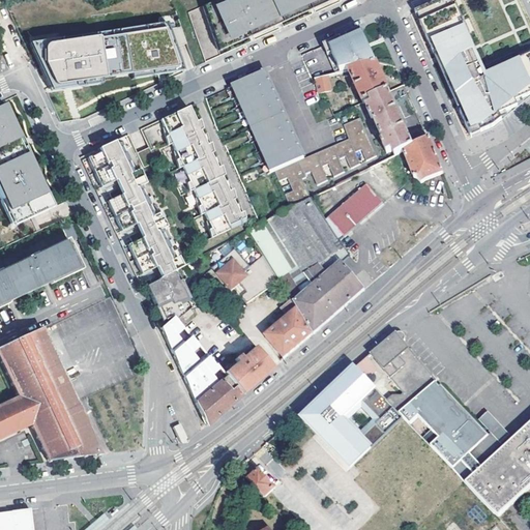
[(326,0),(327,2),(331,0),(226,0),(216,4),(215,1),(202,7),(218,52),(235,43),(233,40),(248,33),(310,6),(323,0),(326,0)]
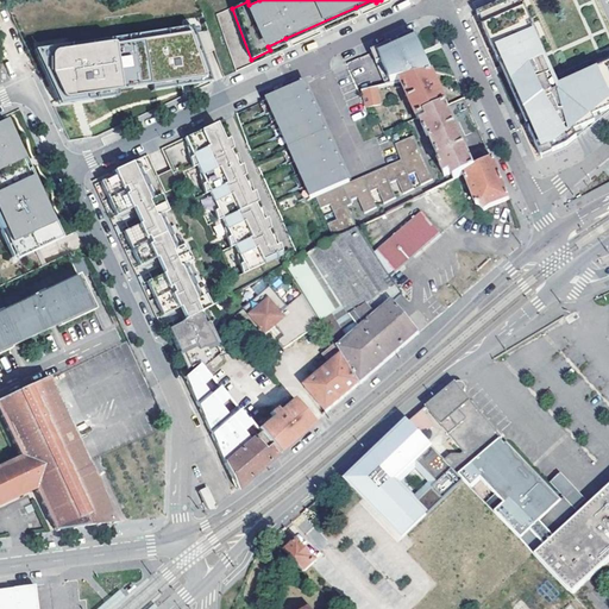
[(376,2),(375,0),(371,0),(356,7),(286,38),(268,46),(270,50),(376,2)]
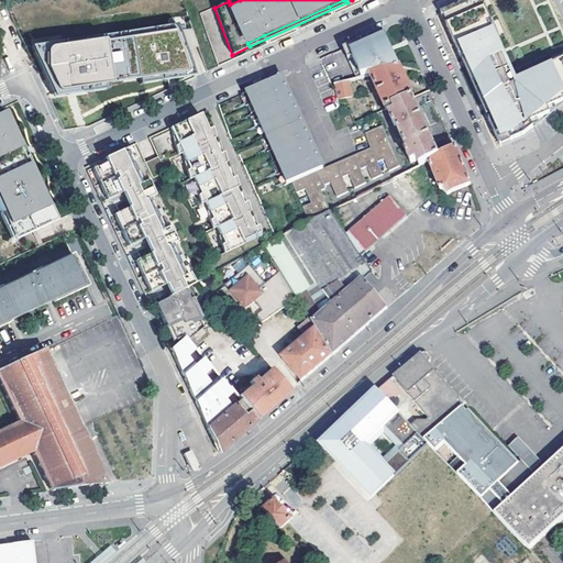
[(477,0),(470,0),(444,12),(450,24),(446,25),(461,57),(464,55),(467,63),(470,67),(465,68),(481,102),(485,100),(486,105),(493,119),(488,120),(500,146),(525,135),(562,103),(562,48),(514,72),(506,54),(500,56),(497,50),(503,47),(498,36),(495,39),(488,24),(487,21),(490,19),(485,8),(482,10),(477,0)]
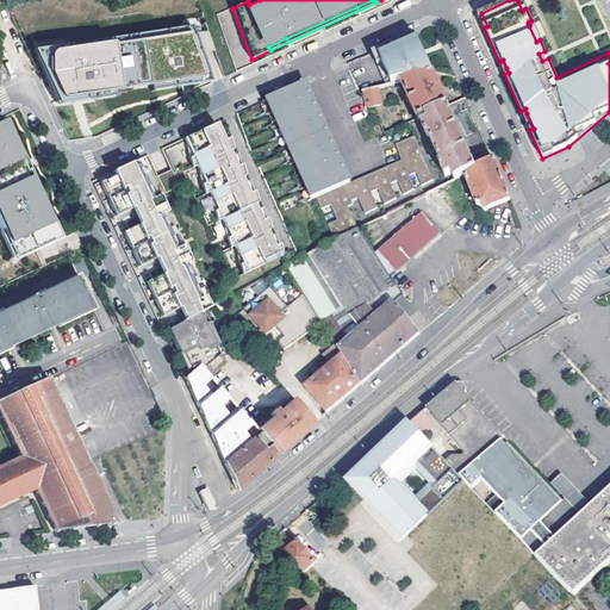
[(523,0),(517,0),(522,11),(526,8),(527,8),(523,0)]
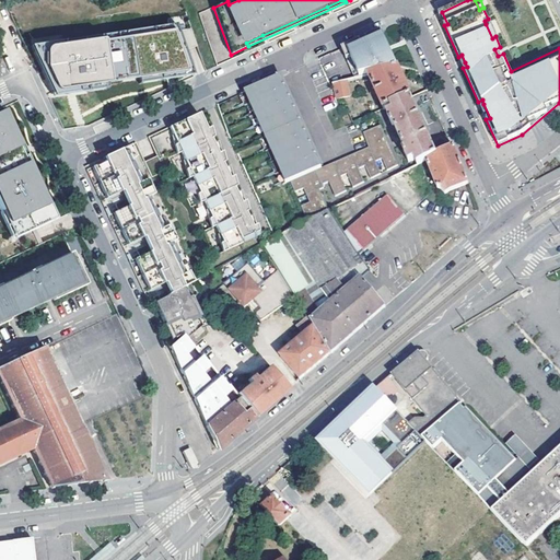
[(442,12),(439,13),(444,25),(447,24),(442,12)]
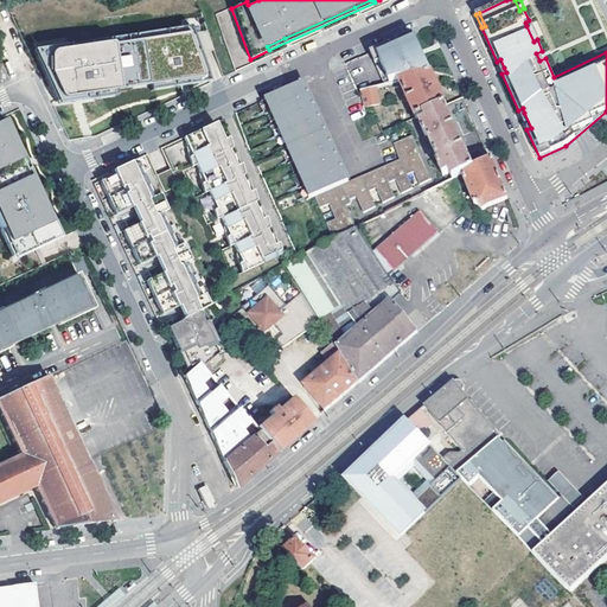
[(531,24),(526,26),(534,42),(538,39),(531,24)]
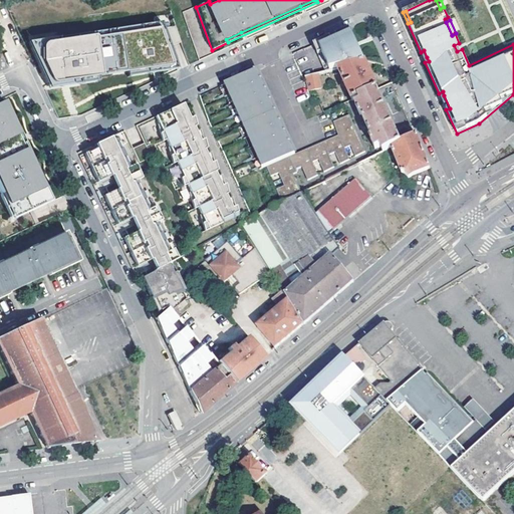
[(28,43),(30,48),(44,46),(43,44),(155,26),(155,27),(163,26),(162,21),(28,43)]
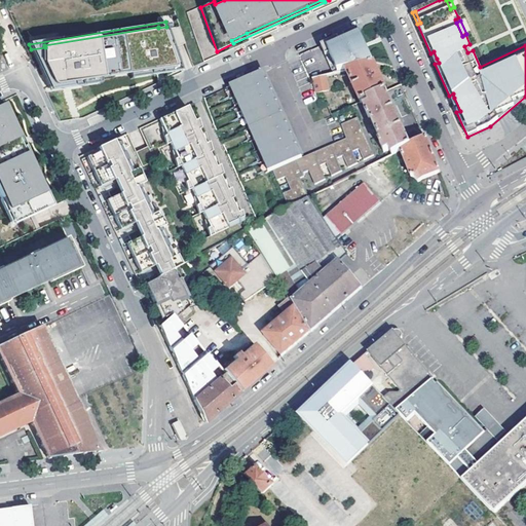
[(45,47),(31,49),(49,87),(101,79),(100,73),(129,68),(129,74),(181,66),(166,27),(158,28),(158,27),(44,45),(45,47)]
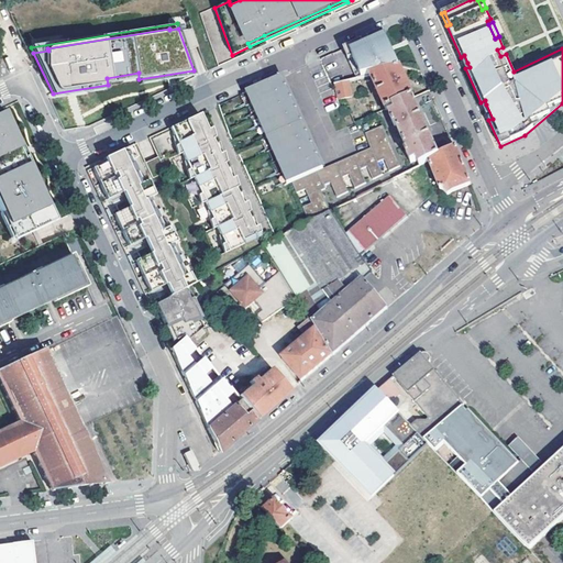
[(383,31),(346,47),(361,78),(371,76),(397,69),(397,68),(398,67),(393,54),(390,55),(389,53),(392,52),(390,48),(383,31)]
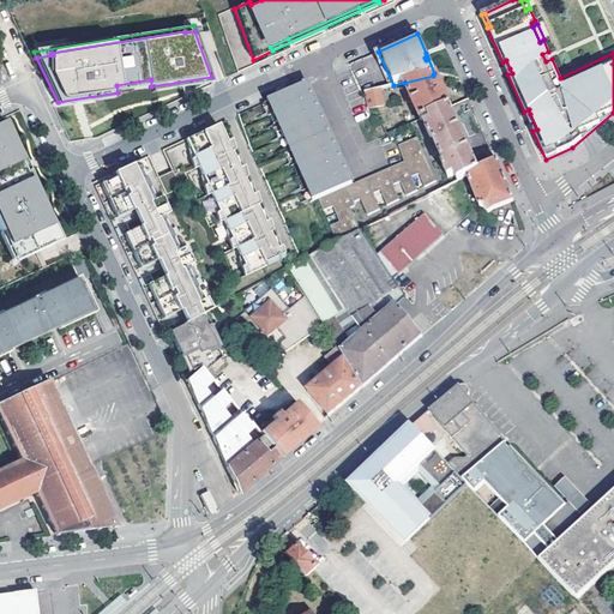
[(506,60),(503,62),(507,74),(512,73),(510,68),(506,60)]
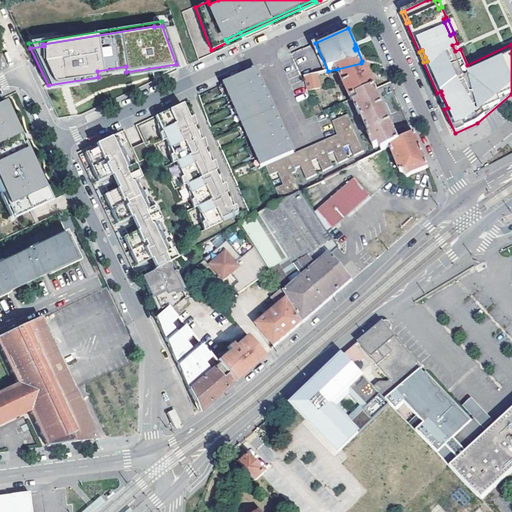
[(298,51),(292,55),(301,69),(306,66),(298,51)]
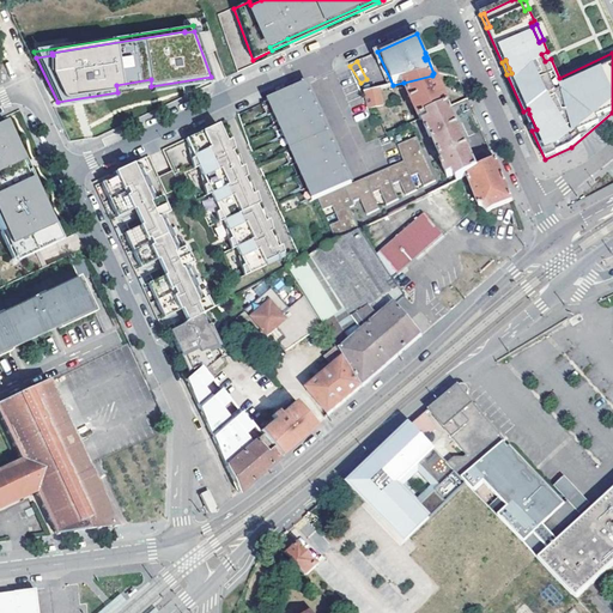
[(404,83),(419,119),(428,116),(449,107),(442,89),(435,74),(432,76),(404,83)]
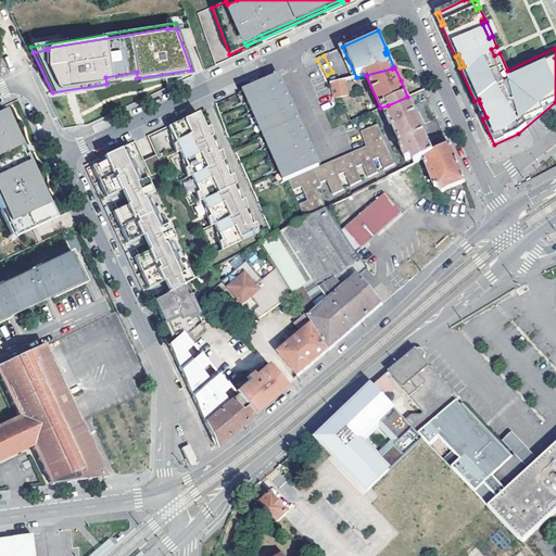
[(191,70),(137,78),(138,83),(166,78),(192,74),(191,70)]
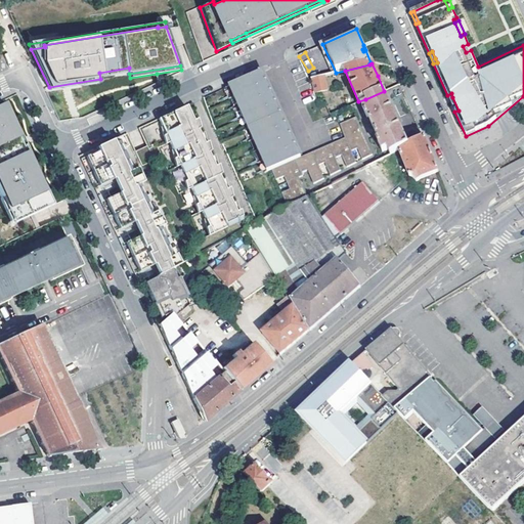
[(99,73),(100,79),(129,74),(129,68),(99,73)]
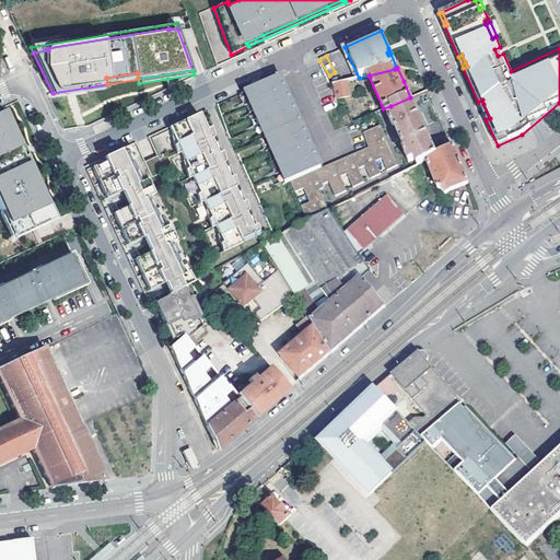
[(279,77),(246,92),(251,104),(253,103),(258,115),(256,116),(261,127),(264,126),(268,138),(266,139),(271,150),(273,149),(279,161),(277,161),(281,172),(283,171),(289,184),(322,168),(321,166),(316,156),(314,158),(313,155),(310,147),(312,146),(311,143),(306,133),(304,135),(303,132),(300,124),(302,123),(301,120),(296,112),(294,112),(293,109),(290,101),(291,101),(290,97),(287,89),(284,90),(283,86),(279,77)]
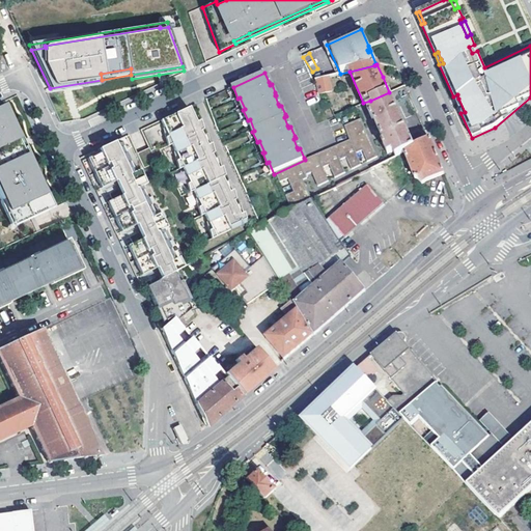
[(329,76),(316,79),(319,93),(332,90),(329,76)]
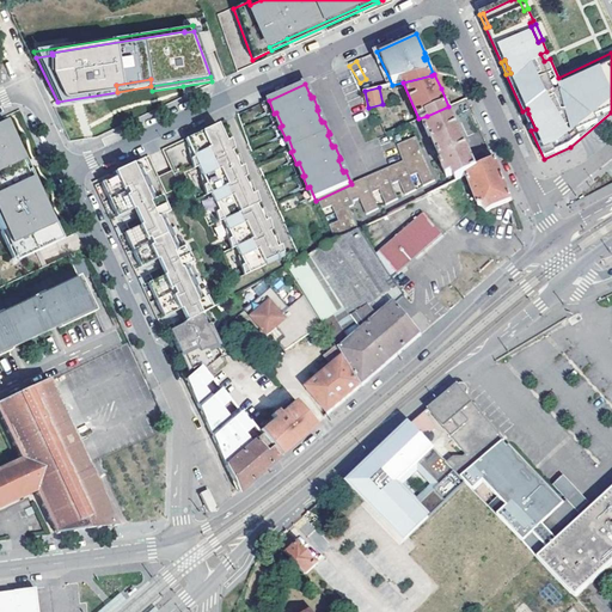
[(117,92),(57,102),(59,106),(78,103),(118,97),(117,92)]
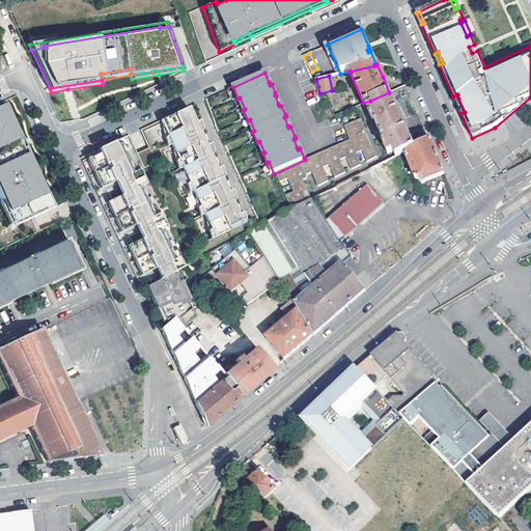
[(389,92),(370,101),(372,106),(367,108),(371,119),(373,118),(384,141),(382,143),(387,154),(392,150),(394,156),(398,155),(403,151),(414,147),(407,131),(396,107),(389,92)]
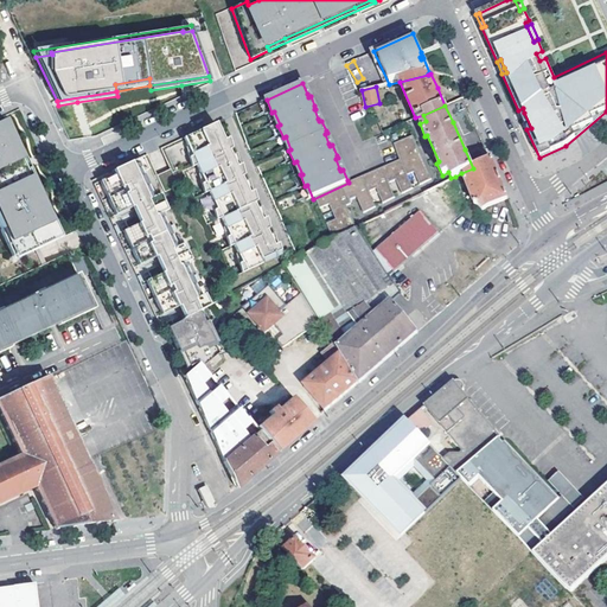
[(523,108),(518,110),(526,129),(531,128),(524,113),(523,108)]
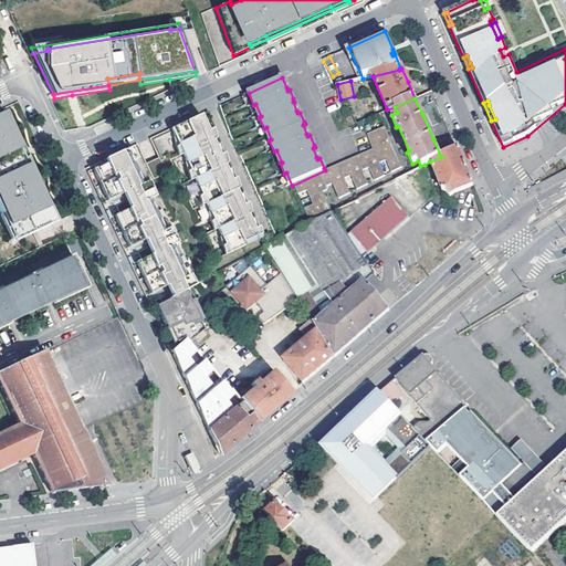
[(32,233),(56,222),(6,112),(0,114),(0,212),(1,215),(7,212),(19,240),(32,233)]
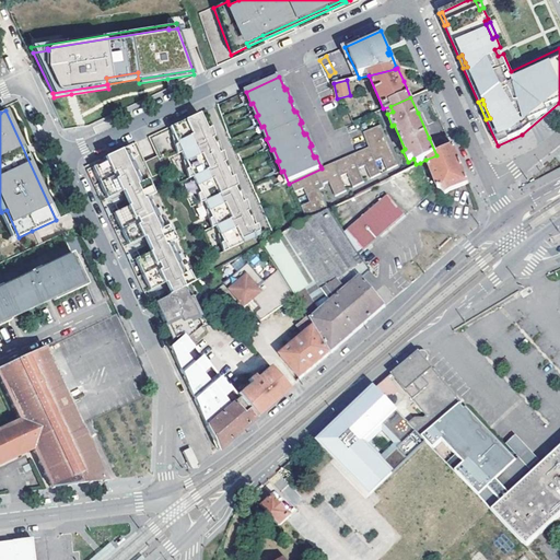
[(199,113),(171,127),(174,136),(182,151),(186,160),(194,176),(197,185),(205,200),(209,209),(216,225),(220,234),(228,249),(257,236),(248,220),(247,218),(245,212),(237,196),(236,193),(234,187),(226,171),(225,168),(222,163),(216,148),(213,143),(211,138),(203,123),(202,119),(199,113)]
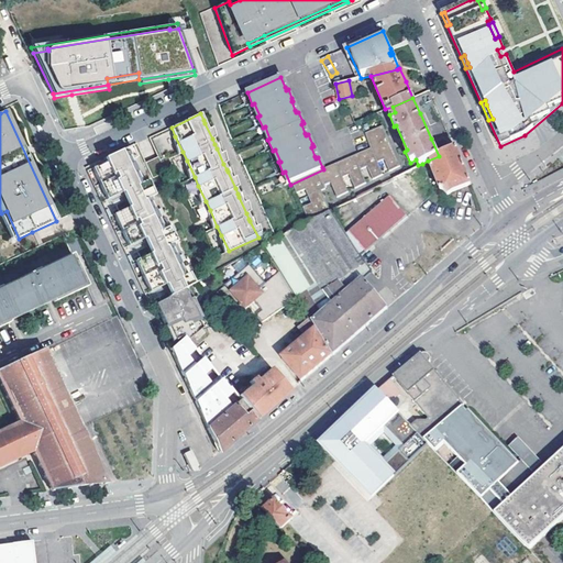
[(205,123),(212,139),(214,138),(209,118),(203,120),(205,123)]
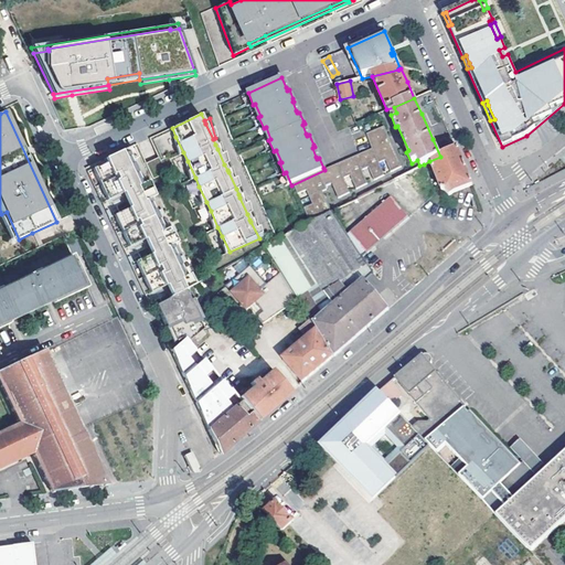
[(176,137),(174,137),(179,156),(183,152),(176,137)]
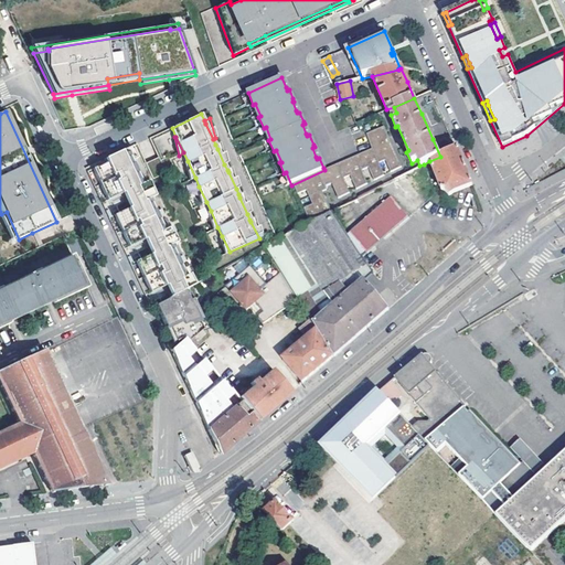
[(217,149),(224,164),(227,162),(221,142),(215,145),(217,149)]
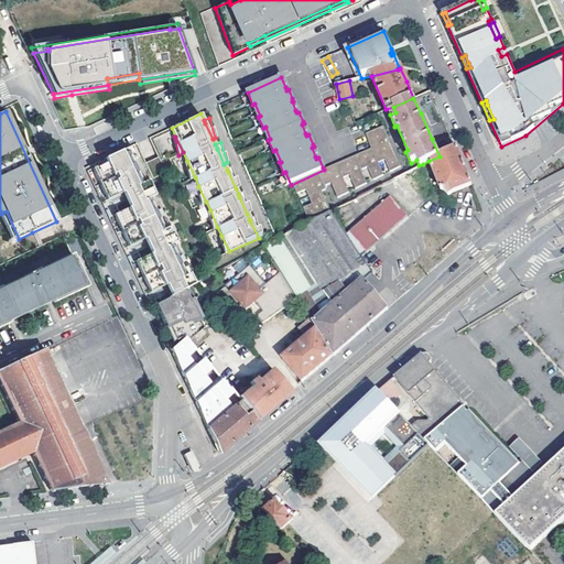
[(170,284),(174,295),(184,290),(195,284),(190,273),(186,274),(172,245),(177,242),(170,226),(165,229),(151,197),(155,195),(149,180),(143,183),(133,160),(138,158),(132,145),(112,154),(115,159),(93,169),(107,199),(127,191),(133,205),(114,214),(129,246),(149,237),(155,251),(134,261),(150,293),(170,284)]
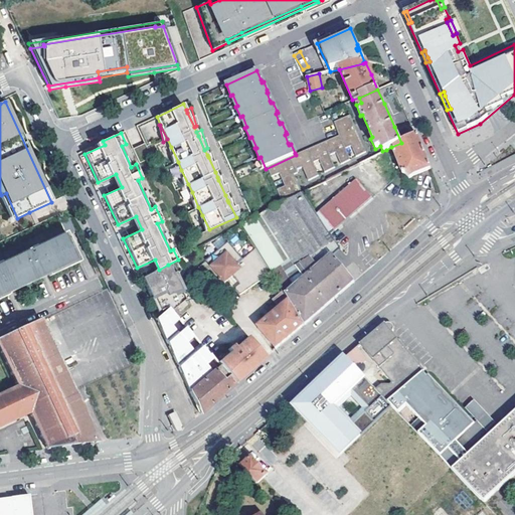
[(391,147),(401,172),(405,174),(407,178),(411,176),(413,174),(413,176),(431,169),(430,166),(423,152),(416,136),(401,143),(391,147)]
